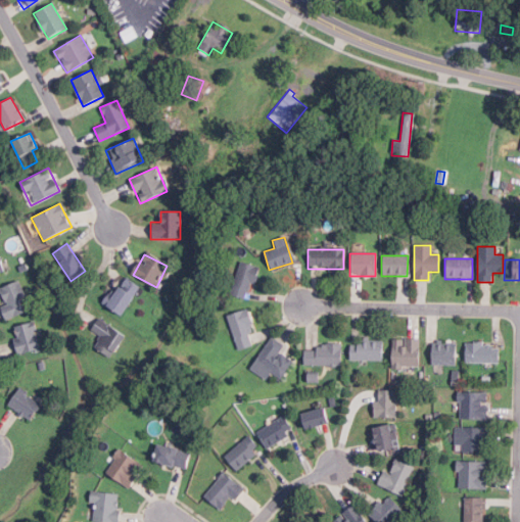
[(256,268),(239,262),(229,294),(245,299),(256,268)]
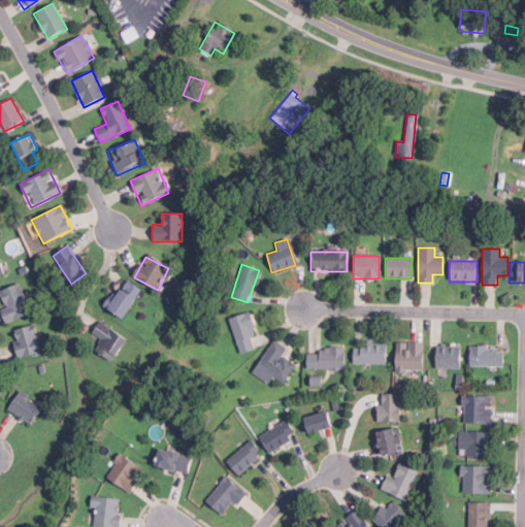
[(123,319),(140,290),(123,280),(105,307),(123,319)]
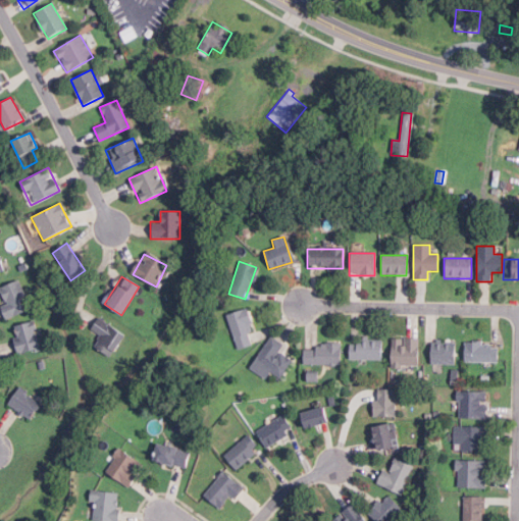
[(0,297),(4,307),(2,308),(6,318),(30,310),(17,281),(0,289),(0,297)]
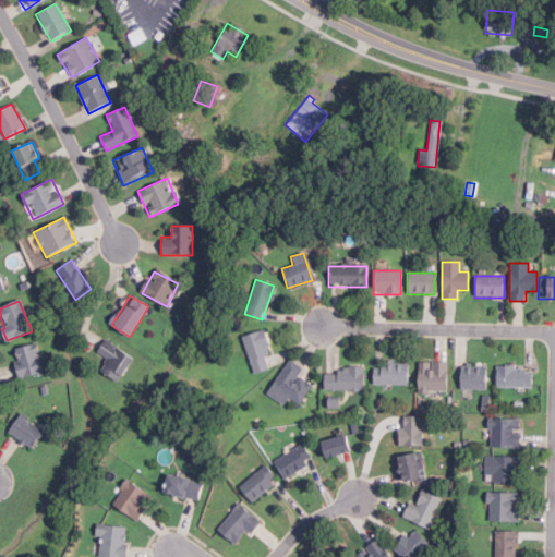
[(252,374),(272,368),(261,331),(242,337),(252,374)]
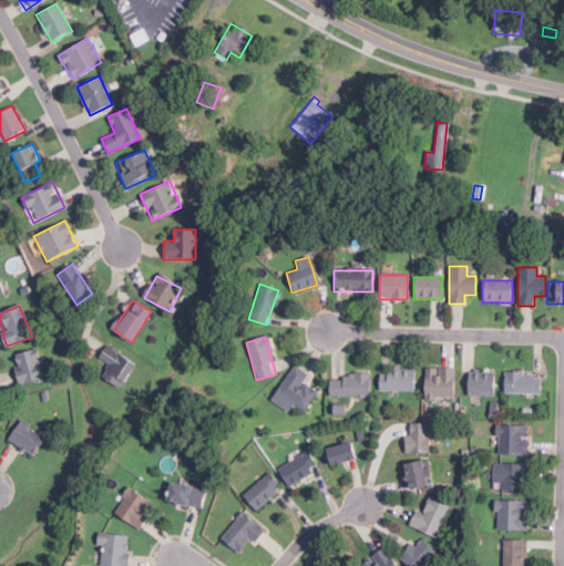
[(121,388),(135,362),(104,346),(96,359),(108,366),(101,377),(121,388)]
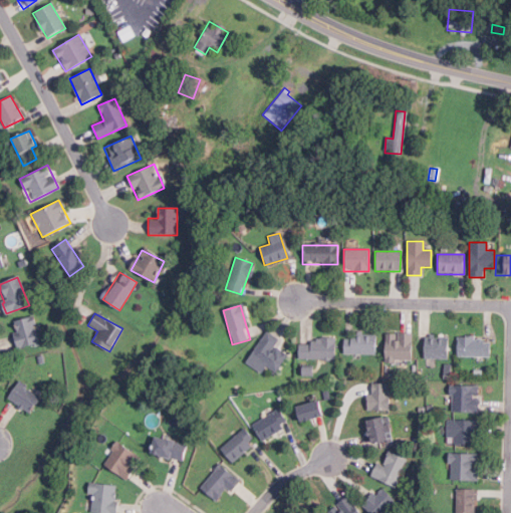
[(18,349),(39,343),(32,316),(11,322),(18,349)]
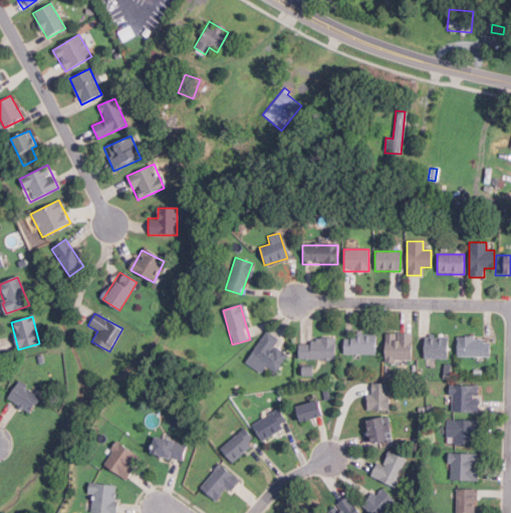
[(287,355),(273,345),(277,339),(266,331),(244,361),(260,372),(266,365),(274,372),(287,355)]
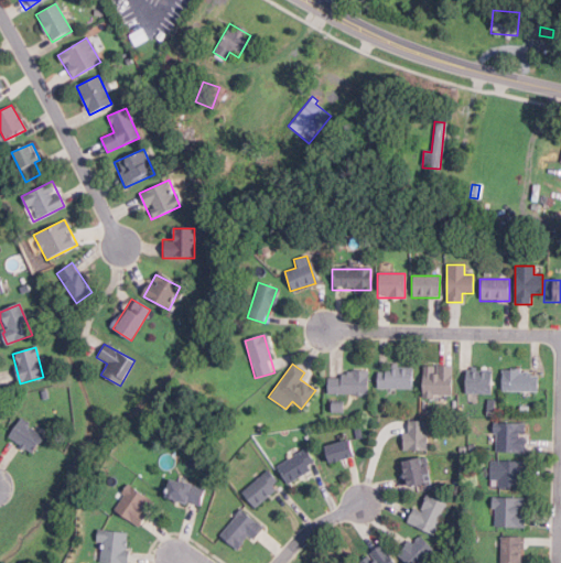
[(452,366),(422,366),(422,398),(452,398),(452,366)]
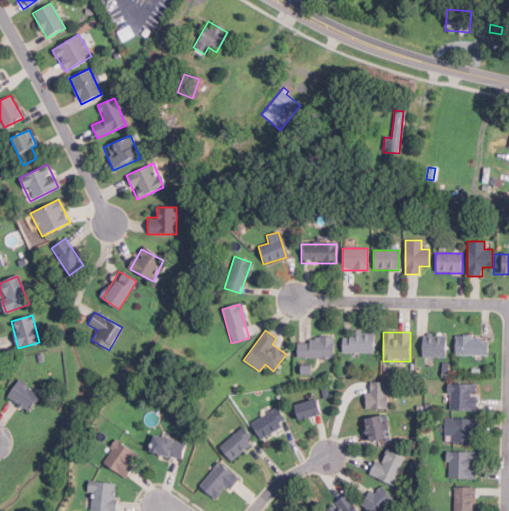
[(373,334),(342,333),(342,352),(373,353),(373,334)]
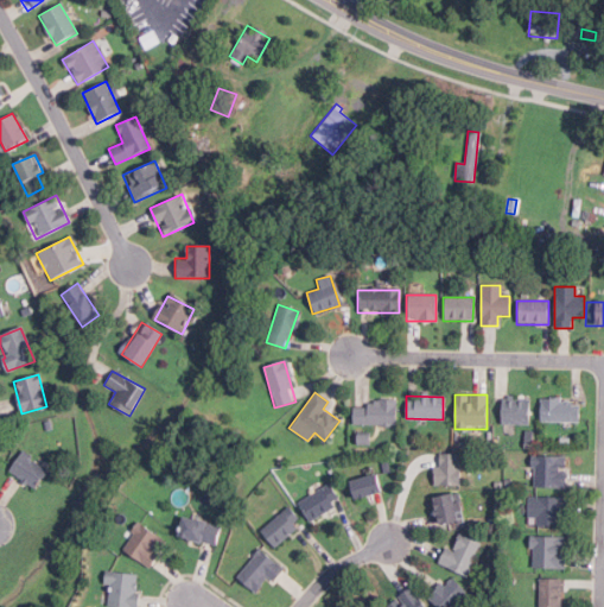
[(500,424),(528,424),(528,398),(500,398),(500,424)]
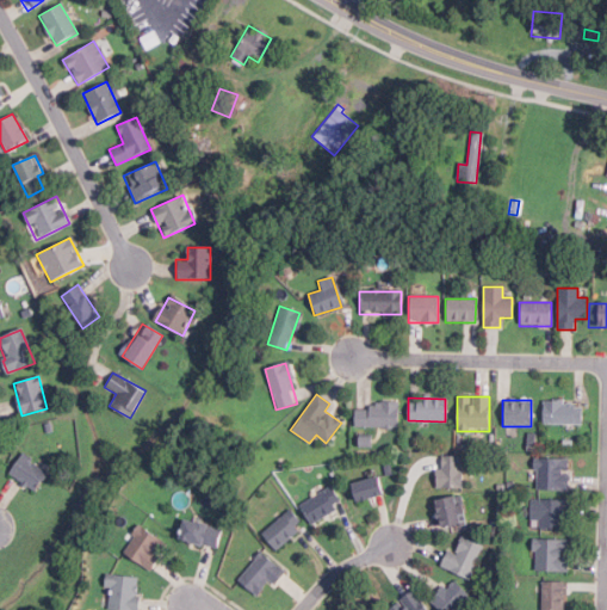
[(581,424),(581,401),(542,401),(542,424),(581,424)]
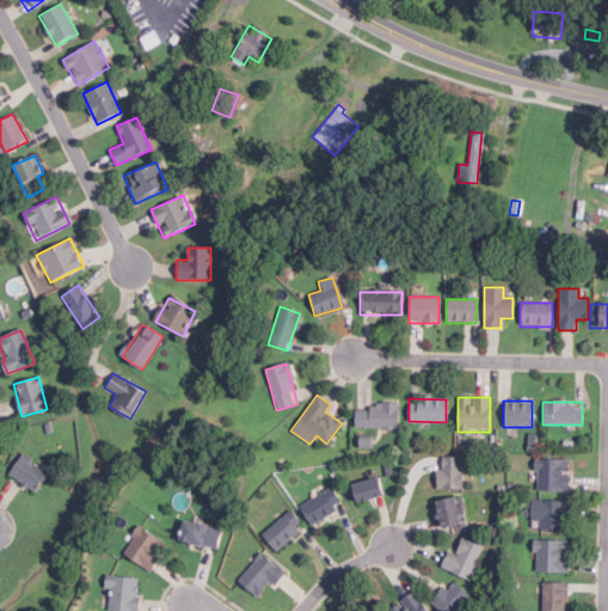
[(398,404),(355,404),(355,428),(398,428),(398,404)]
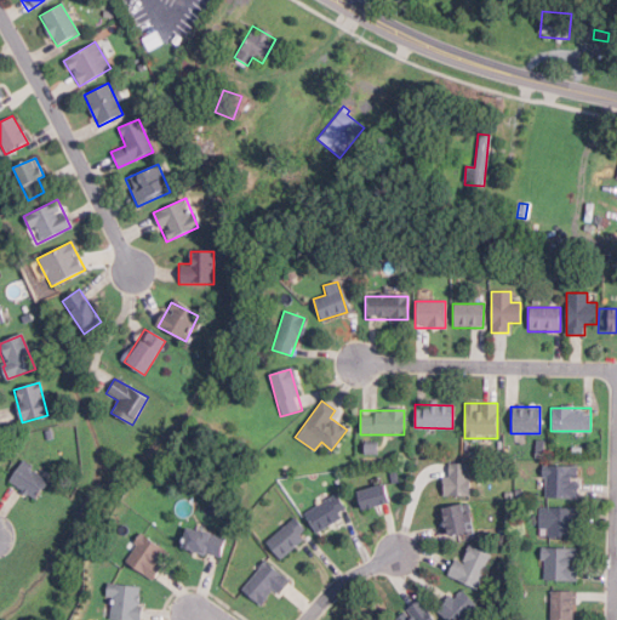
[(49,479),(22,461),(7,482),(35,500),(49,479)]
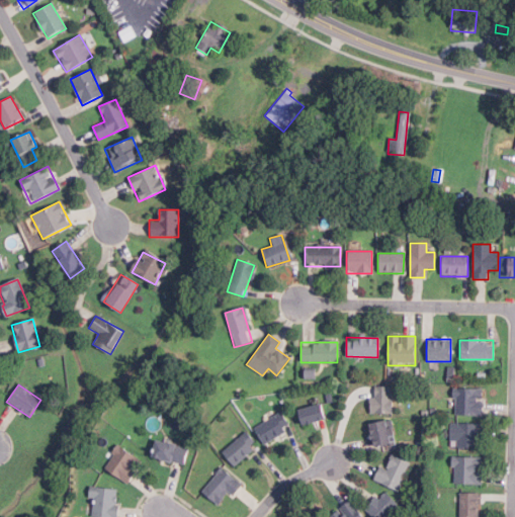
[(391,414),(391,385),(370,385),(370,414),(391,414)]
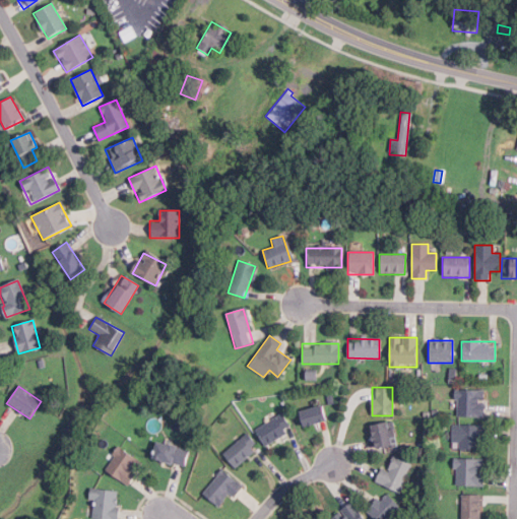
[(483,390),(454,390),(455,418),(485,417),(483,390)]
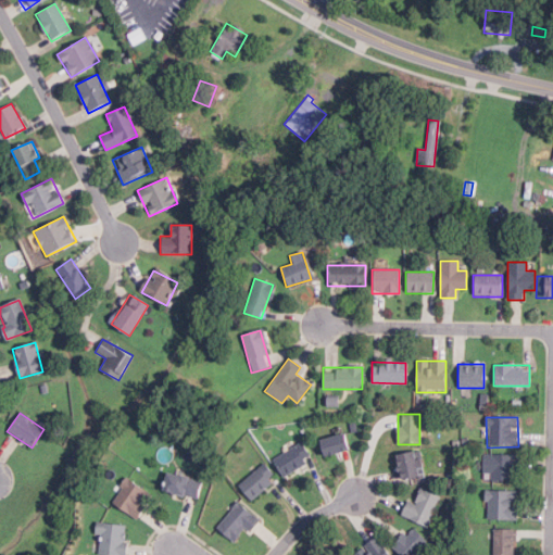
[(325,457),(352,449),(347,432),(319,440),(325,457)]
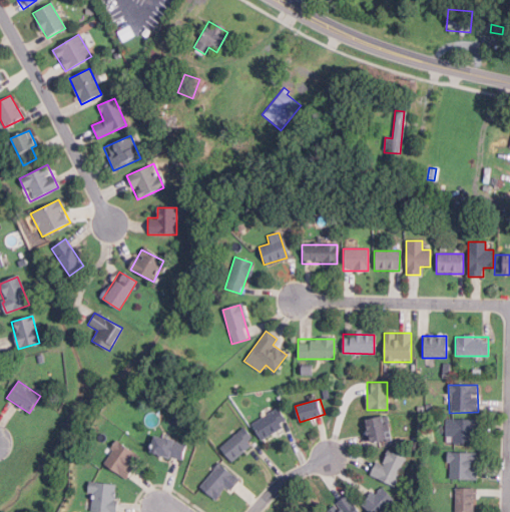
[(251,424),(262,440),(287,425),(277,408),(251,424)]
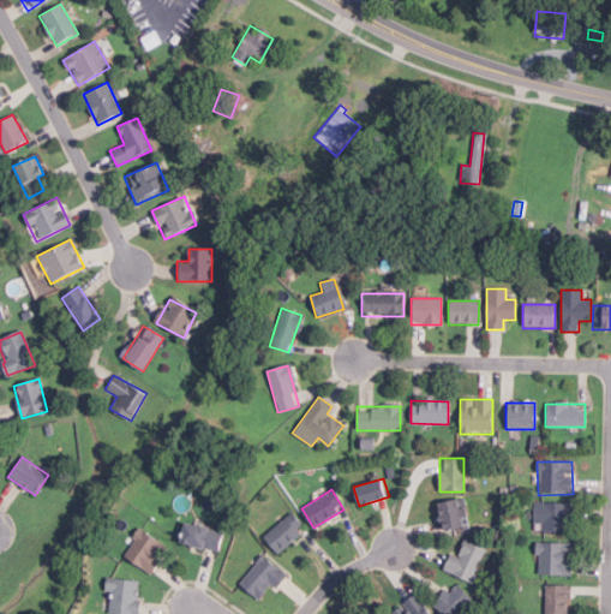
[(465,529),(462,500),(439,502),(443,531),(465,529)]
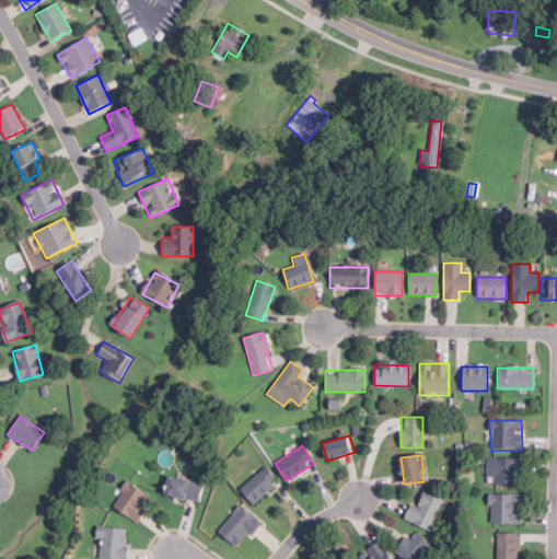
[(524,474),(524,458),(485,458),(485,476),(494,476),(494,485),(515,485),(515,474),(524,474)]
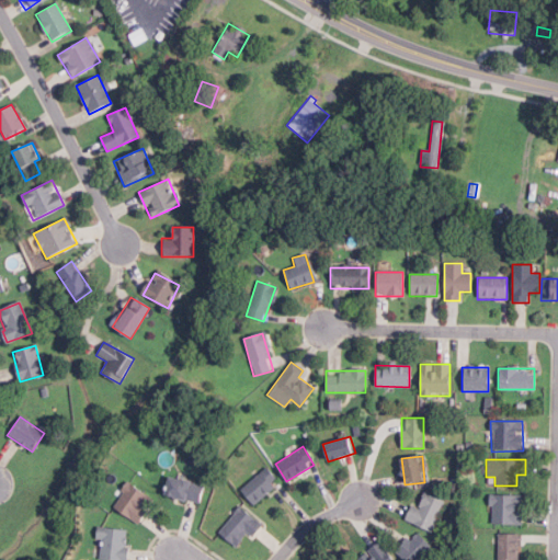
[(253,505),(279,482),(264,468),(239,489),(253,505)]
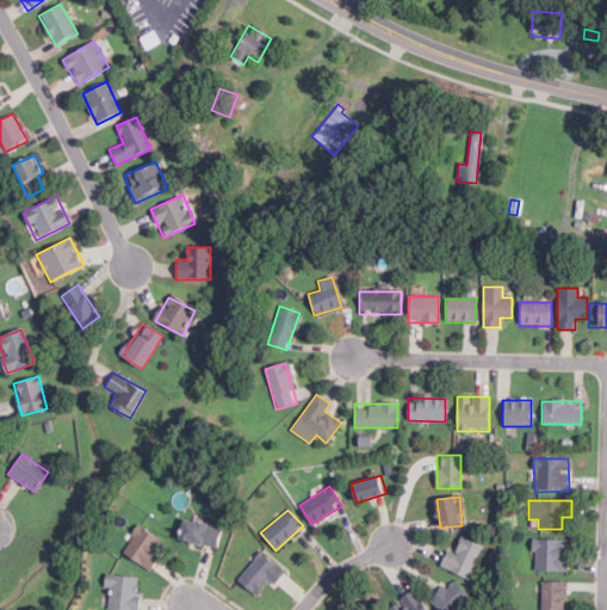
[(179,538),(216,549),(220,538),(205,535),(209,525),(185,518),(179,538)]
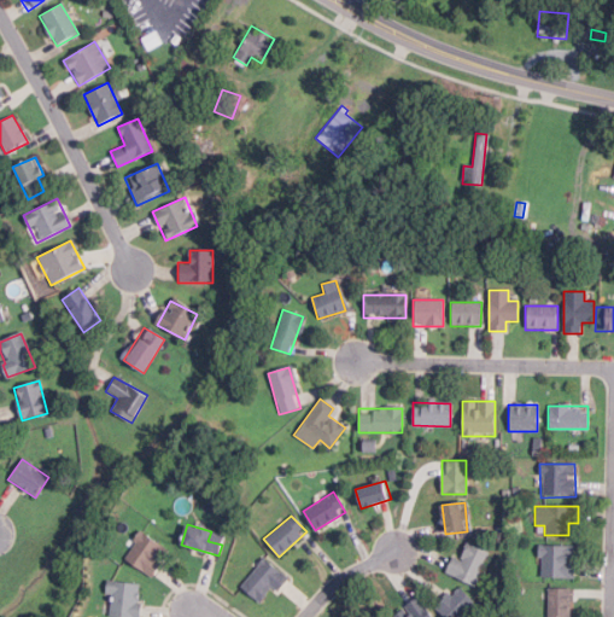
[(152,578),(169,552),(140,531),(122,558),(152,578)]
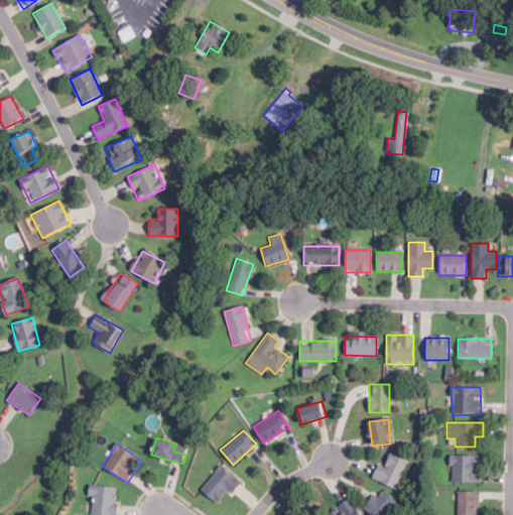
[(384,468),(376,465),(372,480),(397,488),(406,459),(388,454),(384,468)]
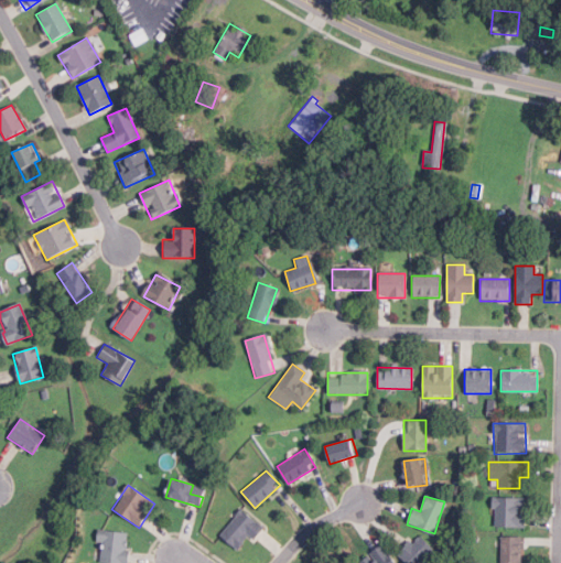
[(525,528),(525,498),(491,498),(491,528),(525,528)]
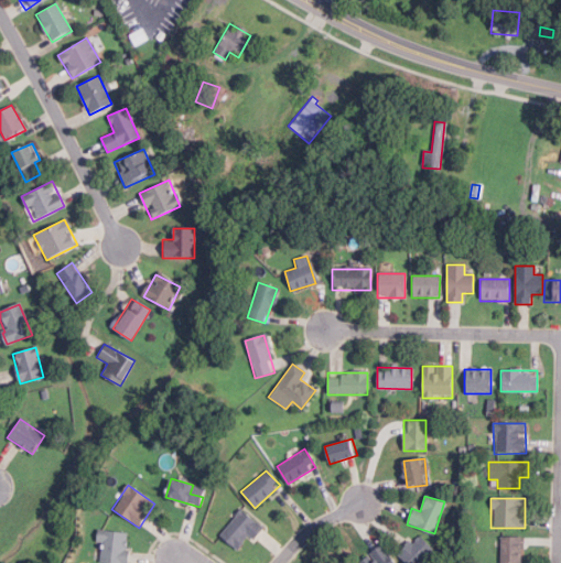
[(254,540),(262,528),(239,510),(219,536),(236,549),(247,536),(254,540)]
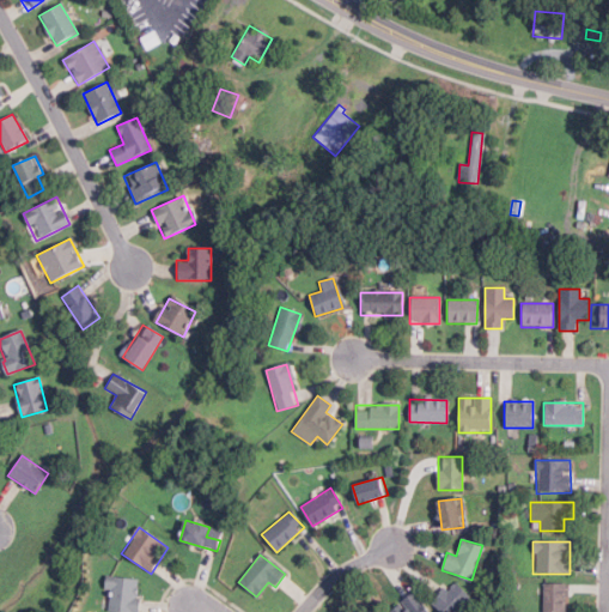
[(139,611),(139,579),(105,579),(105,611),(139,611)]
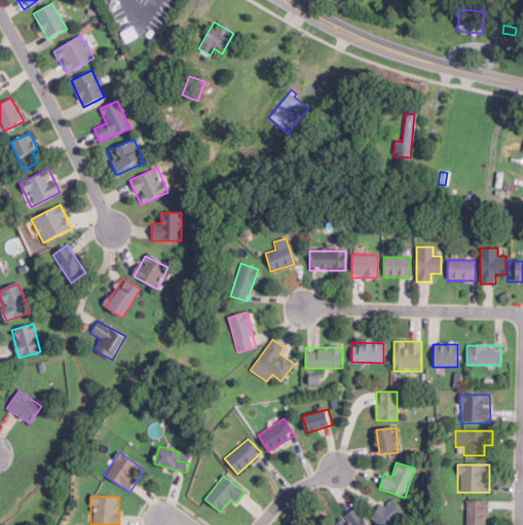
[(389,524),(402,513),(387,498),(370,518),(377,524),(389,524)]
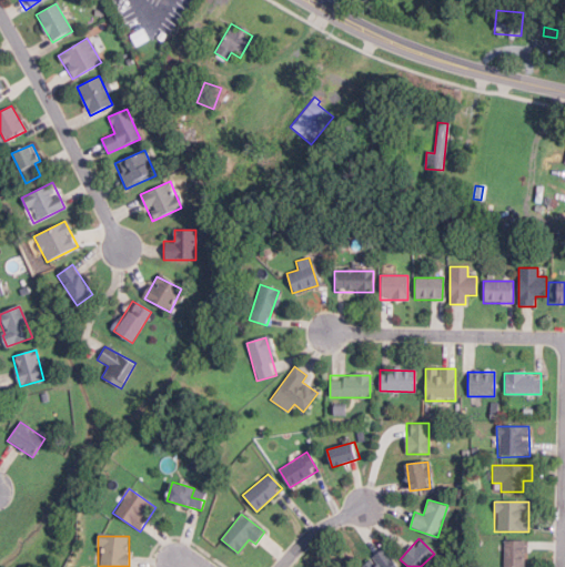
[(524,566),(524,540),(502,540),(502,566),(524,566)]
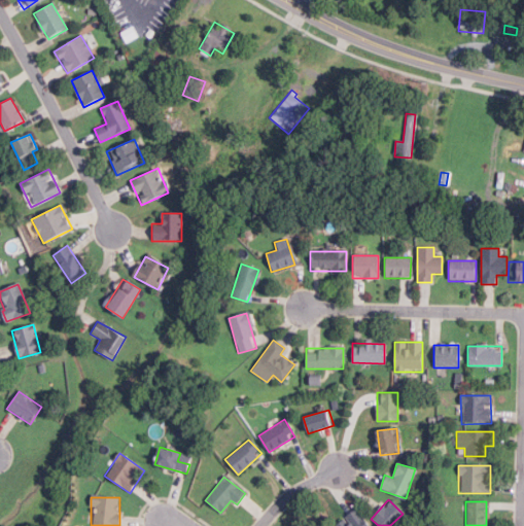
[(368,525),(355,510),(335,525),(368,525)]
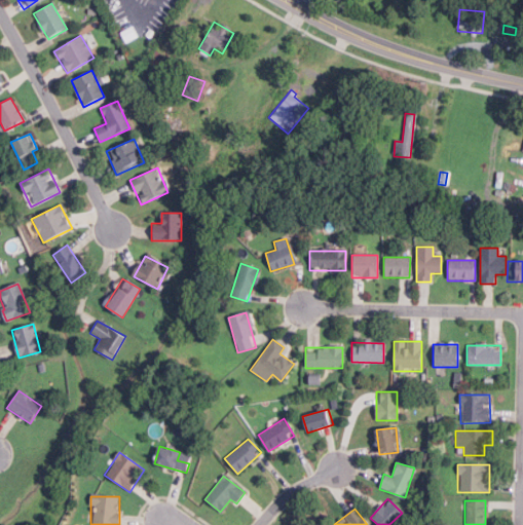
All buildings are outlined.
